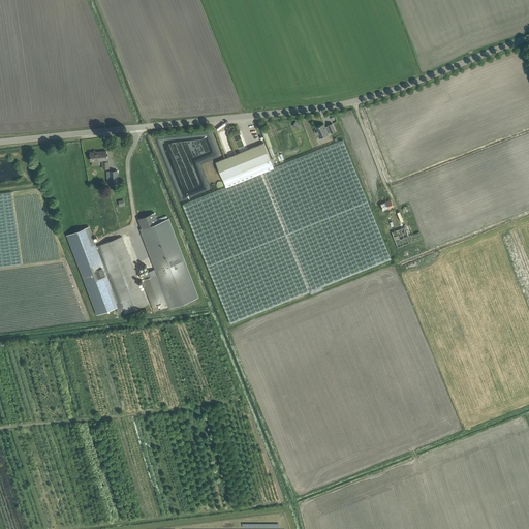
[(336,131),(333,123),(328,125),(328,126),(325,127),(324,124),(315,128),(315,130),(314,130),(316,134),(317,134),(319,137),(329,133),(331,132),(331,133),(336,131)]
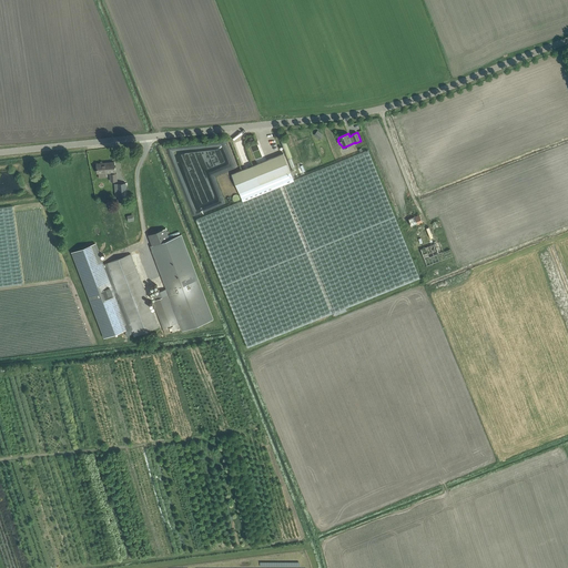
[(401,232),(378,176),(372,161),(371,155),(368,150),(294,180),(283,153),(232,174),(243,201),(196,220),(247,347),(304,324),(334,313),(335,315),(346,311),(345,307),(419,279),(401,232)]
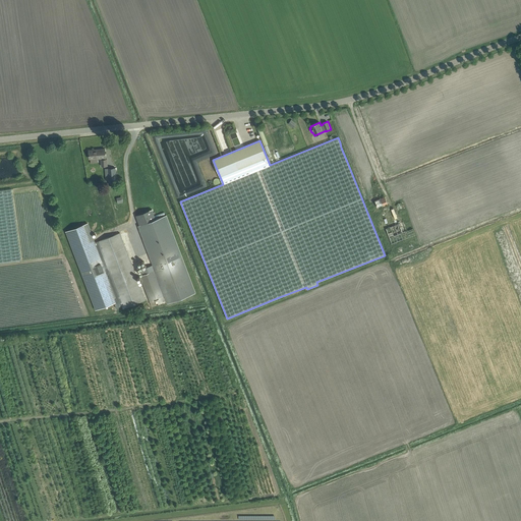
[(106,159),(105,149),(97,150),(97,151),(89,151),(90,159),(91,159),(91,163),(98,163),(97,158),(98,158),(98,159),(101,159),(102,166),(108,166),(107,159),(106,159)]
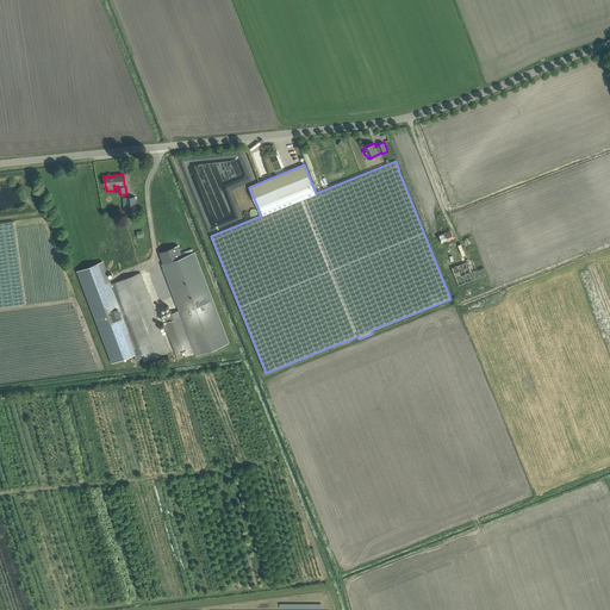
[(135,201),(126,201),(126,213),(128,215),(128,216),(136,216),(136,213),(136,212),(135,201)]
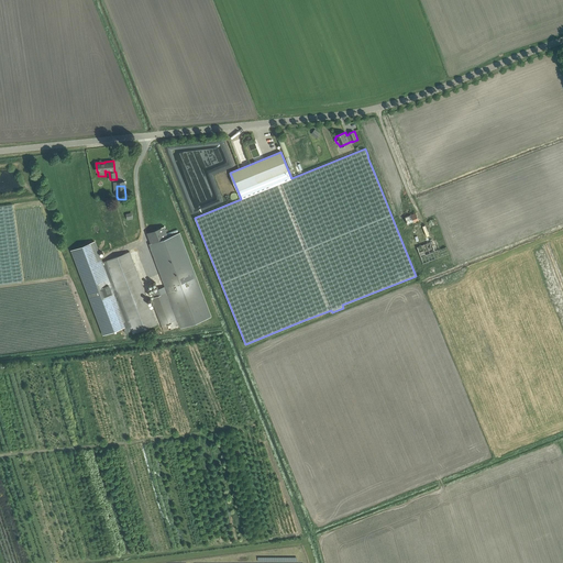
[(0,206),(0,284),(23,282),(12,205),(0,206)]
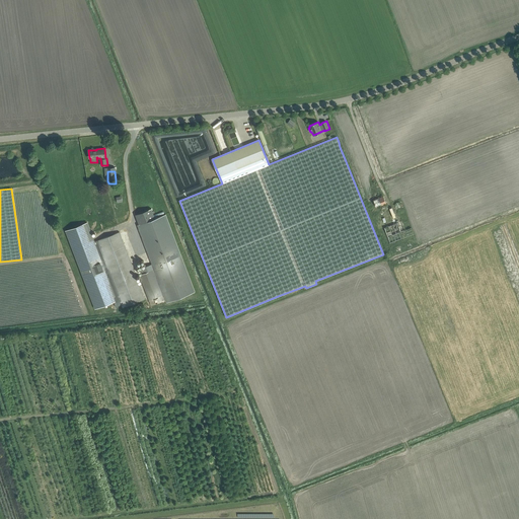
[(383,196),(373,200),(376,207),(380,206),(386,203),(383,196)]
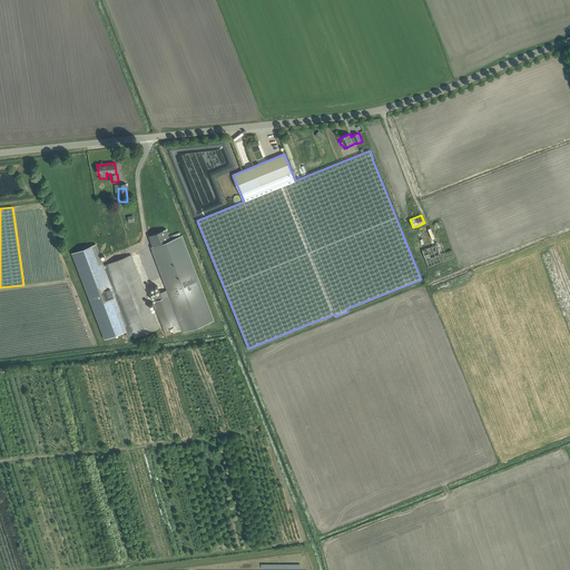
[(170,238),(166,228),(148,235),(151,245),(150,246),(167,290),(154,294),(156,301),(153,302),(166,335),(183,328),(184,332),(214,321),(198,279),(180,235),(170,238)]
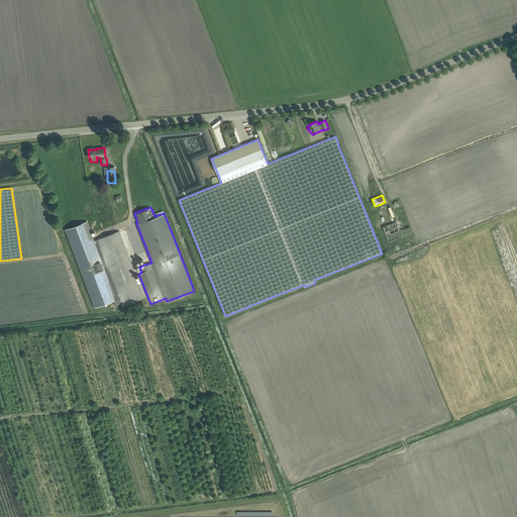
[(122,306),(144,298),(119,231),(113,233),(109,235),(97,239),(94,240),(87,222),(66,230),(95,308),(113,301),(115,306),(121,303),(122,306)]
